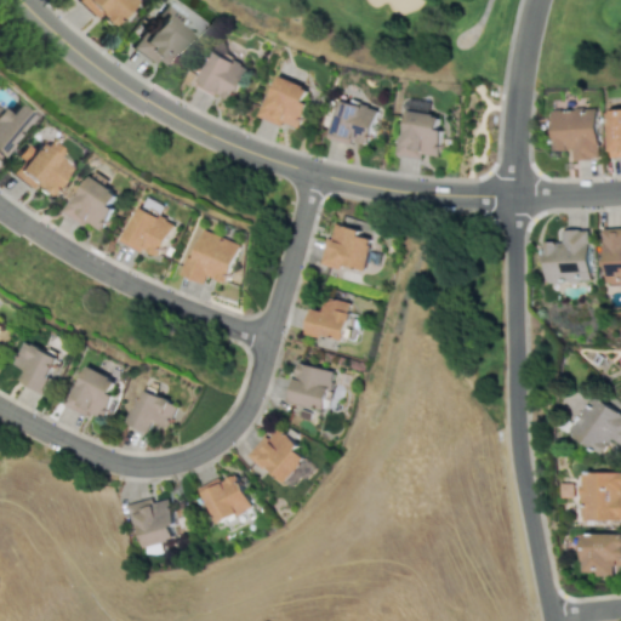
[(77,0),(77,1),(93,18),(97,15),(109,27),(134,0),(77,0)]
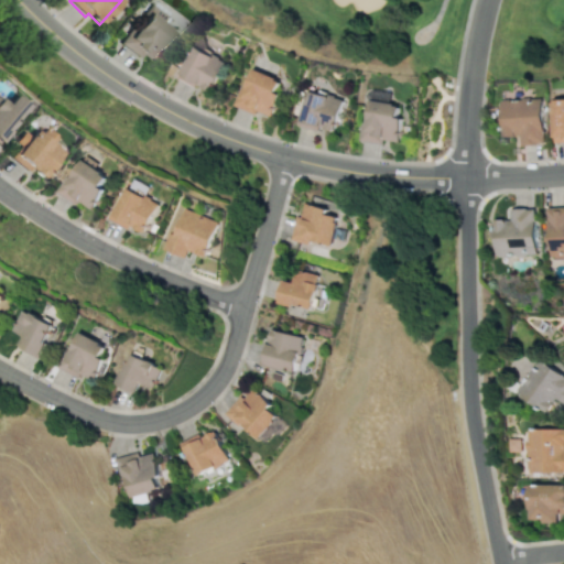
[(129,25),(118,43),(138,57),(140,54),(152,62),(165,42),(163,41),(171,30),(145,12),(134,30),(129,25)]
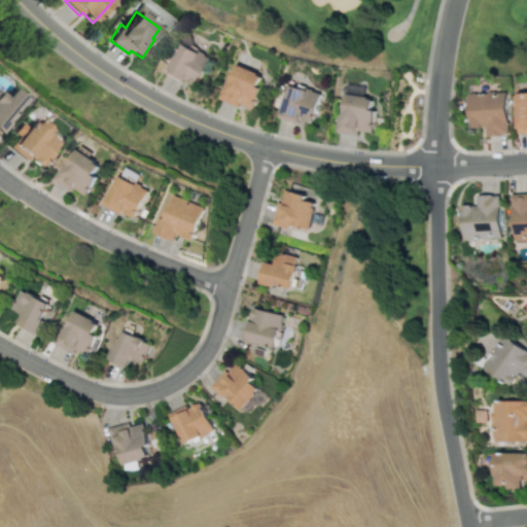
[(195,88),(211,59),(182,42),(166,70),(195,88)]
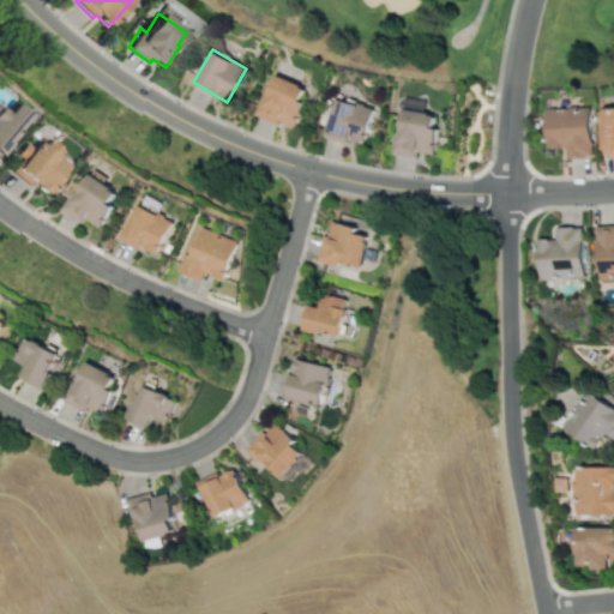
[(254,114),(295,127),(305,101),(301,100),(306,85),(275,76),(268,97),(260,95),(254,114)]
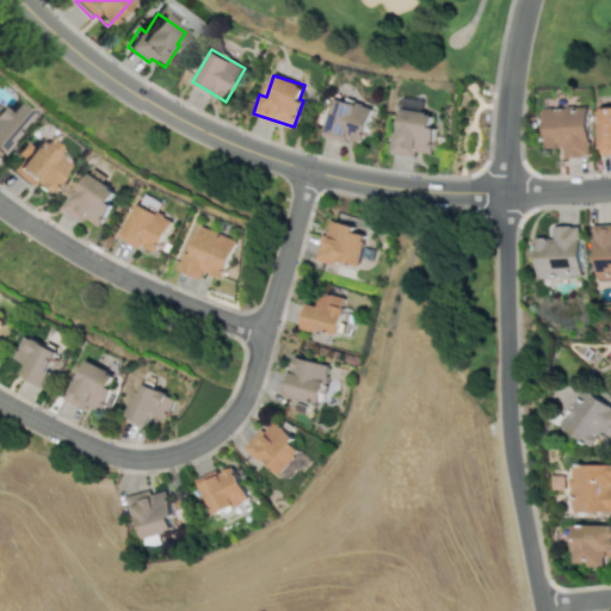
[(372,107),(333,97),(322,135),(345,141),(346,137),(363,142),(372,107)]
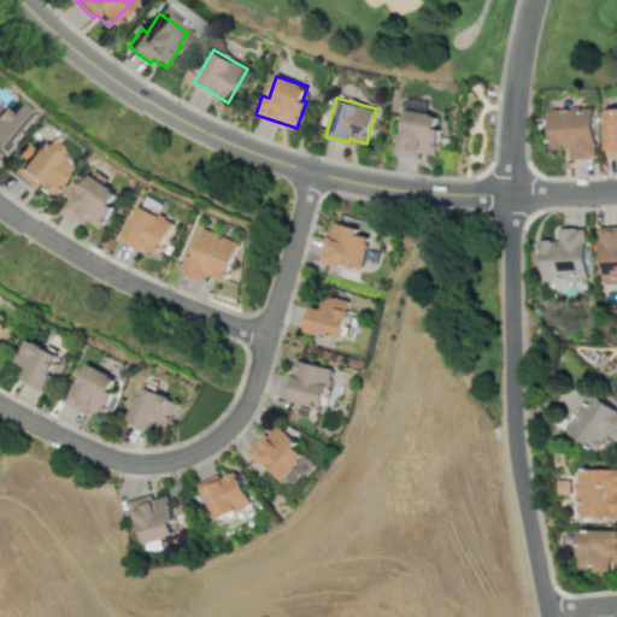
[(0,148),(27,116),(11,103),(3,113),(0,111),(0,148)]
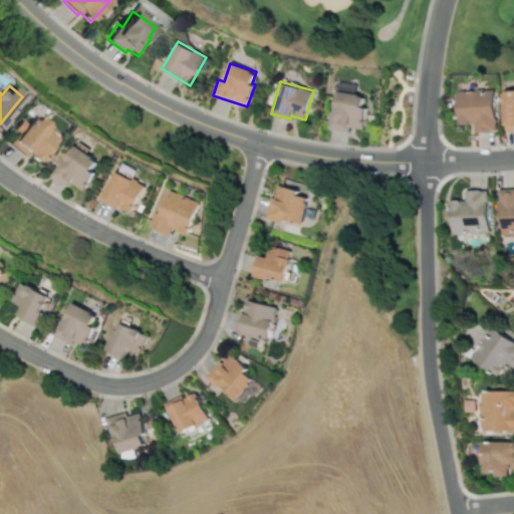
[(493,89),(456,90),(457,123),(473,123),(473,132),(494,132),(493,89)]
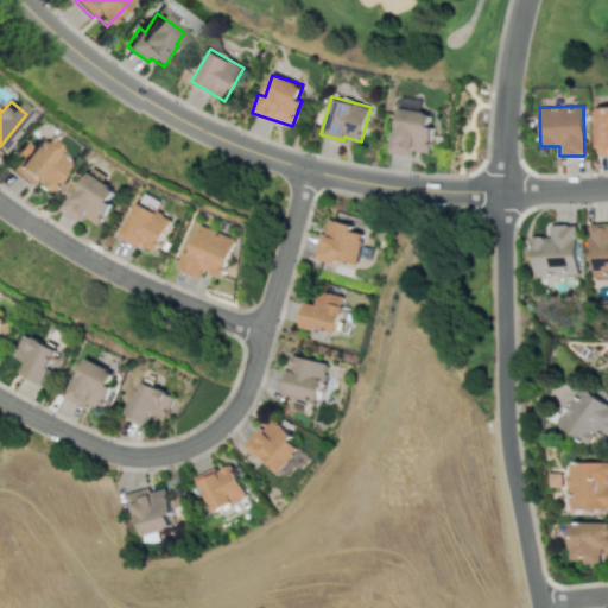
[(607,152),(607,106),(594,107),(596,153),(607,152)]
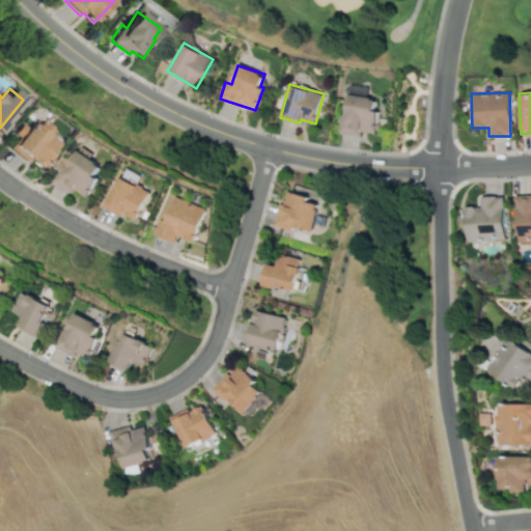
[(361,135),(362,132),(375,134),(379,110),(374,109),(375,98),(348,93),(344,116),(339,115),(337,132),(361,135)]
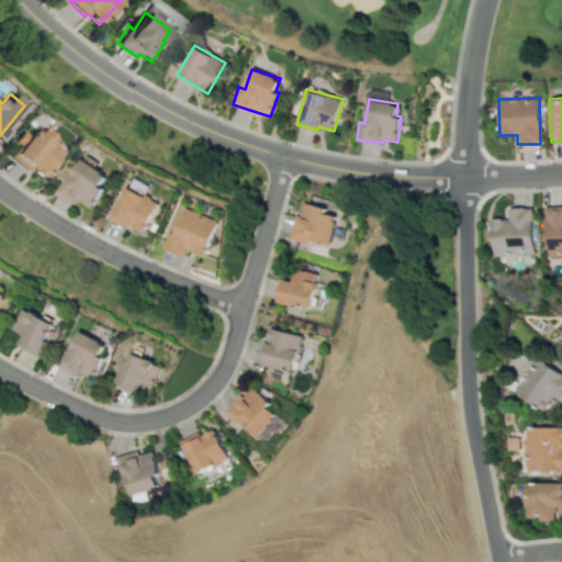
[(38,179),(64,148),(35,125),(27,135),(22,131),(12,142),(18,145),(10,155),(38,179)]
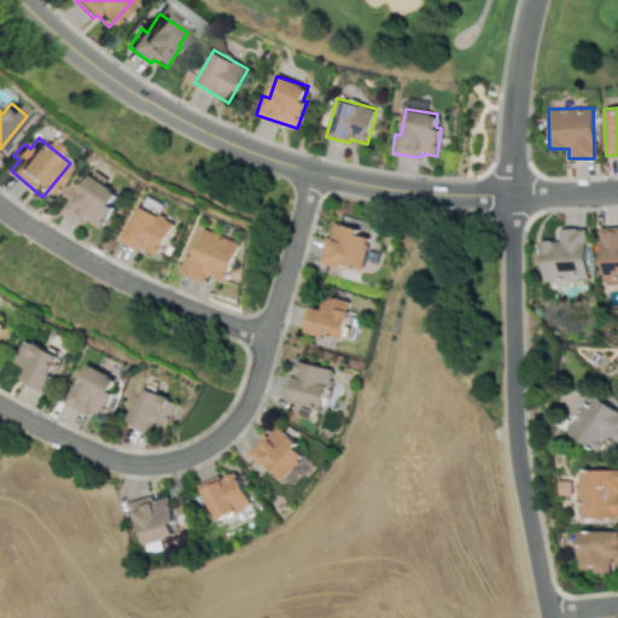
[(62,208),(99,231),(115,205),(110,204),(117,192),(104,184),(108,178),(93,169),(76,196),(71,192),(62,208)]
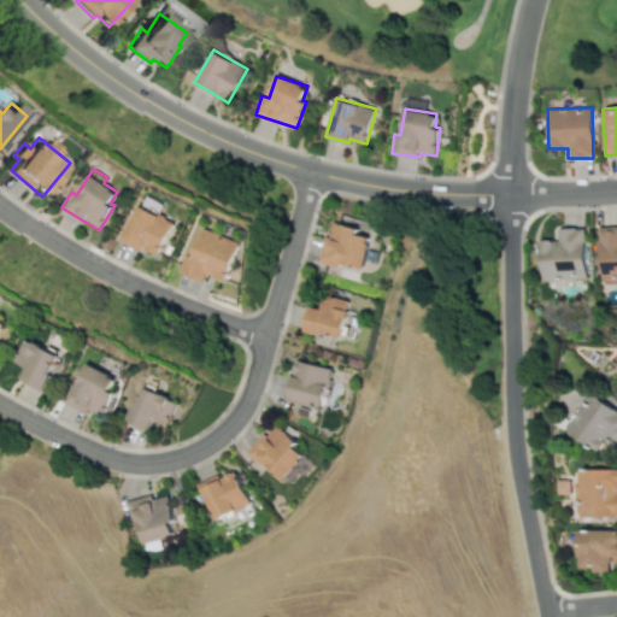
[(118,239),(140,251),(142,246),(156,254),(174,224),(140,204),(118,239)]
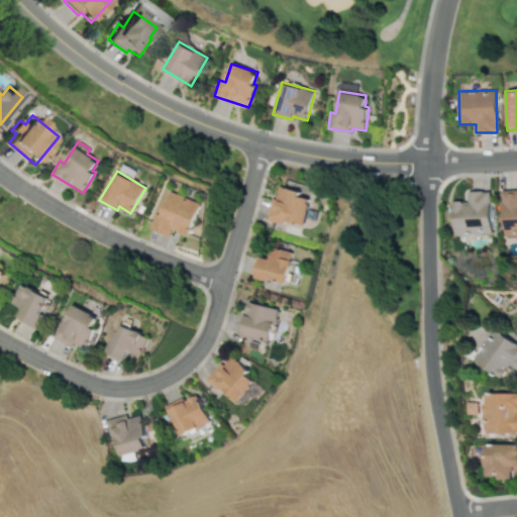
[(302,192),(277,185),(268,219),(283,223),(284,219),(304,225),(311,199),(301,196),(302,192)]
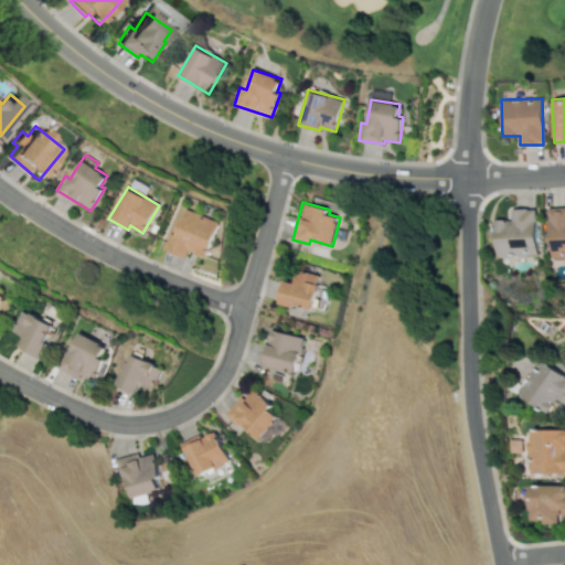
[(564,208),(547,208),(548,257),(564,256),(564,208)]
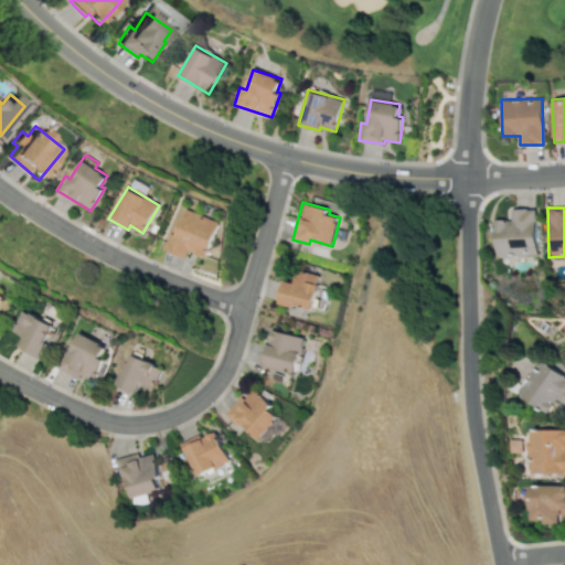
[(219,220),(183,209),(176,235),(168,233),(162,249),(187,257),(188,252),(208,257),(219,220)]
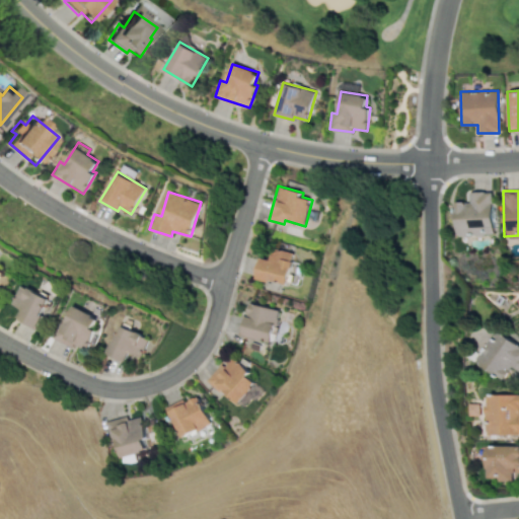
[(494,234),(492,192),(468,192),(469,201),(454,202),(455,236),(494,234)]
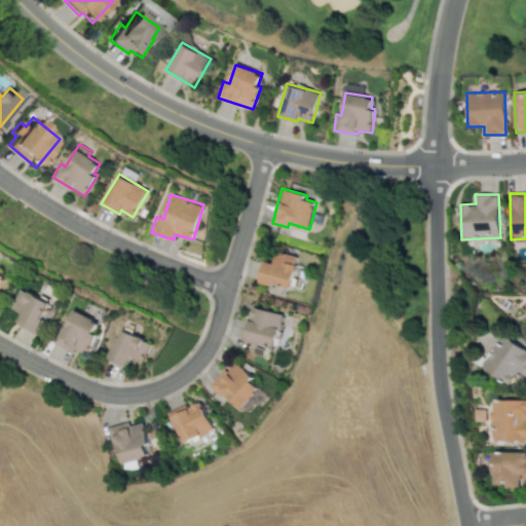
[(258,280),(290,289),(298,256),(277,251),(273,263),(263,260),(258,280)]
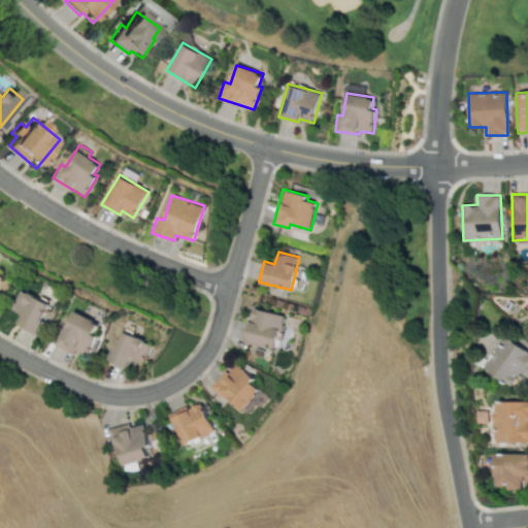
[(18,326),(36,334),(51,303),(20,290),(10,309),(23,315),(18,326)]
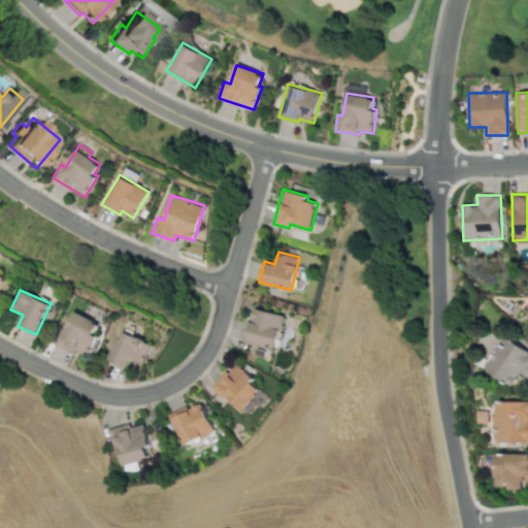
[(285,317),(253,306),(243,338),(274,349),(285,317)]
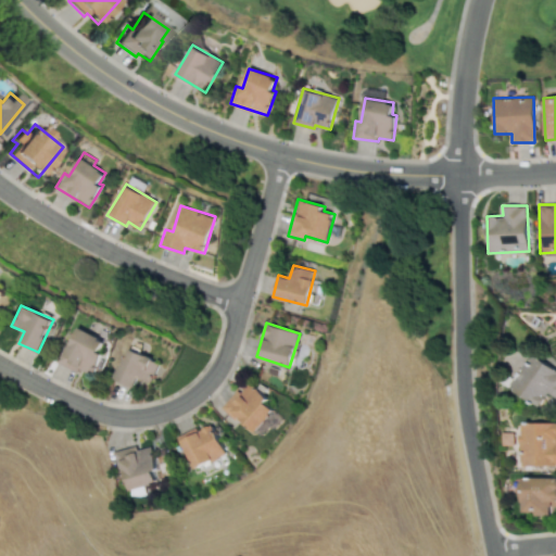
[(89,378),(103,353),(99,351),(104,340),(78,326),(60,362),(89,378)]
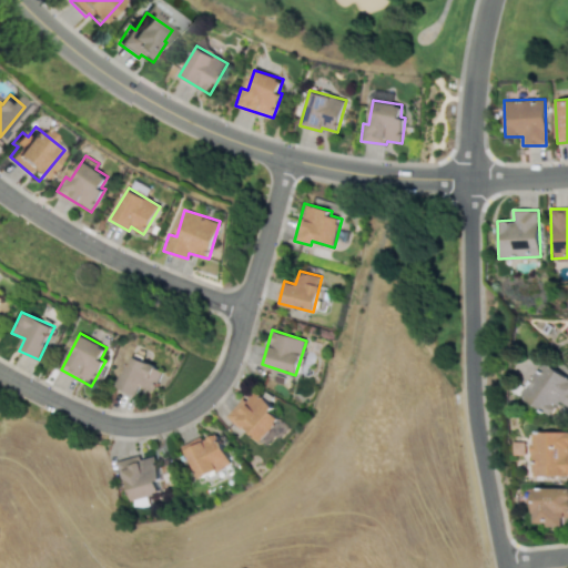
[(163,368),(130,356),(118,388),(138,395),(141,386),(154,392),(163,368)]
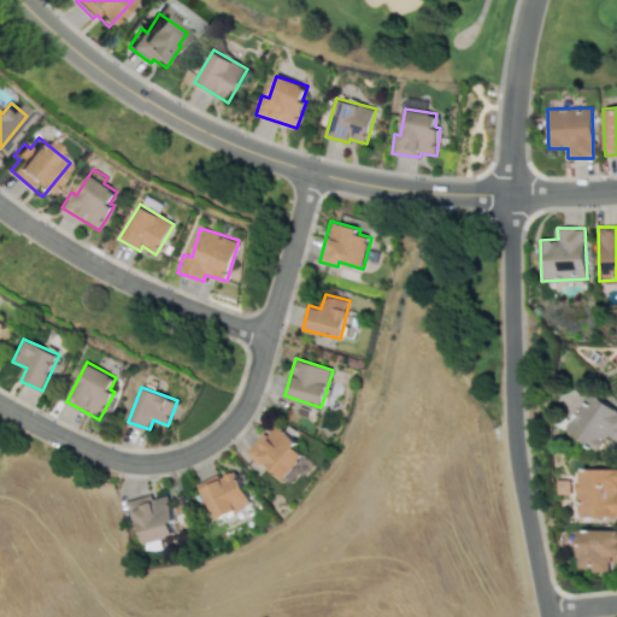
[(565,429),(598,451),(609,435),(616,440),(616,409),(589,392),(565,429)]
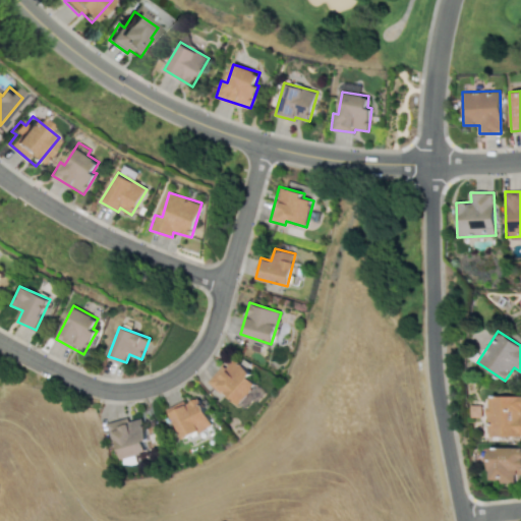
[(261,390),(248,378),(251,374),(233,356),(208,382),(219,393),(222,390),(237,405),(246,396),(250,400),(261,390)]
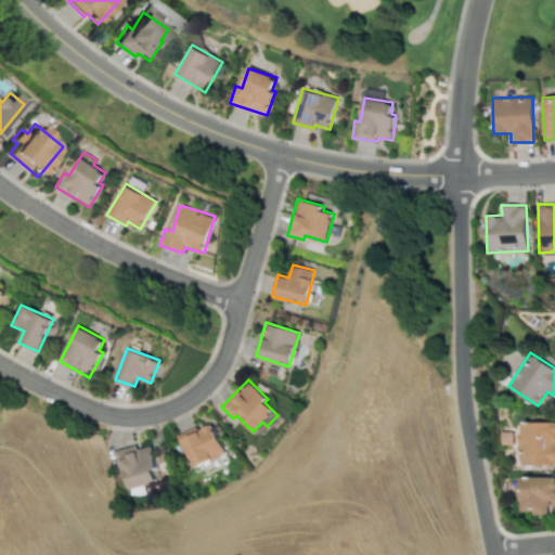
[(554,422),(518,422),(519,465),(554,464),(554,422)]
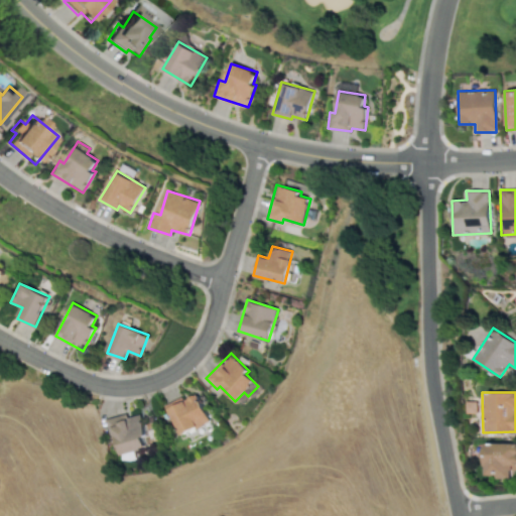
[(209,420),(196,393),(183,399),(181,396),(163,404),(178,435),(209,420)]
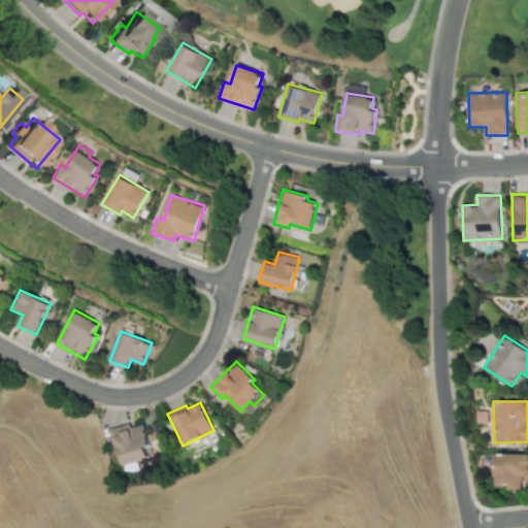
[(143,424),(130,427),(129,424),(110,427),(119,465),(147,459),(145,448),(149,447),(143,424)]
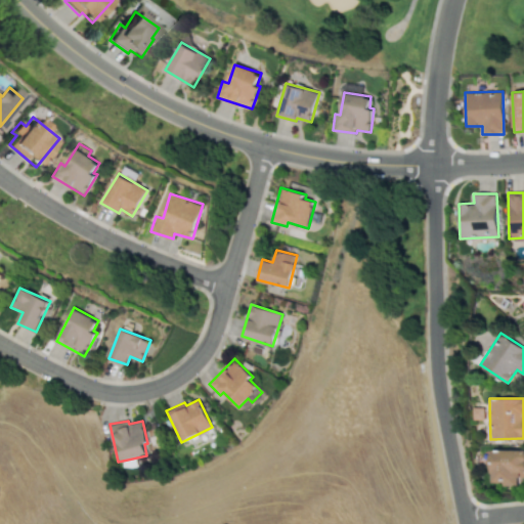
[(523,449),(490,449),(489,483),(518,484),(518,476),(523,476),(523,449)]
